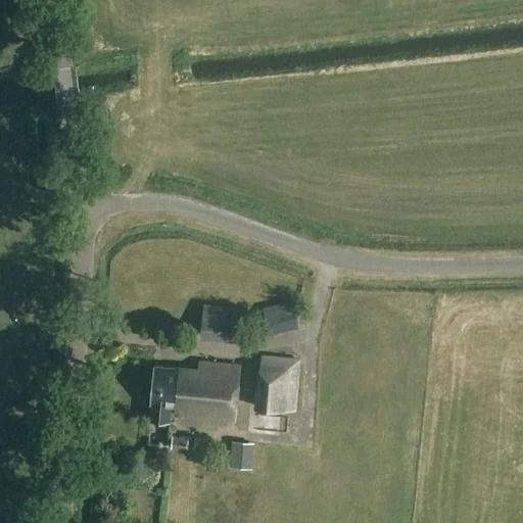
[(264,307),(269,330),(298,323),(293,300),(264,307)]
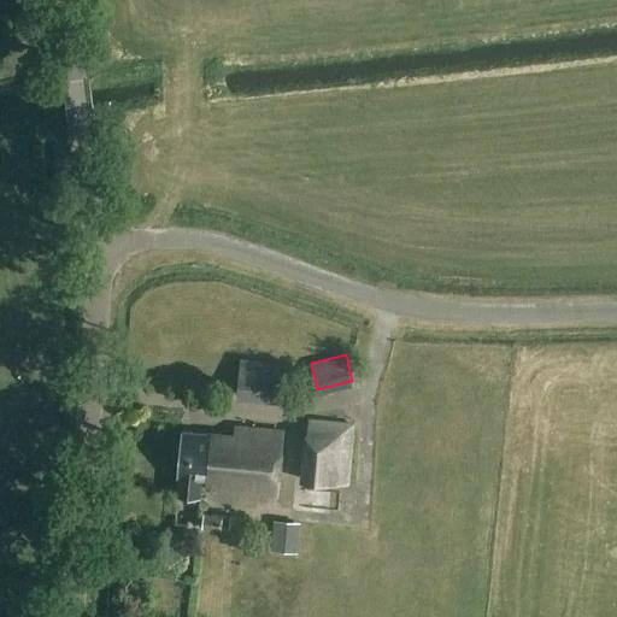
[(283,399),(287,362),(241,357),(236,394),(283,399)]
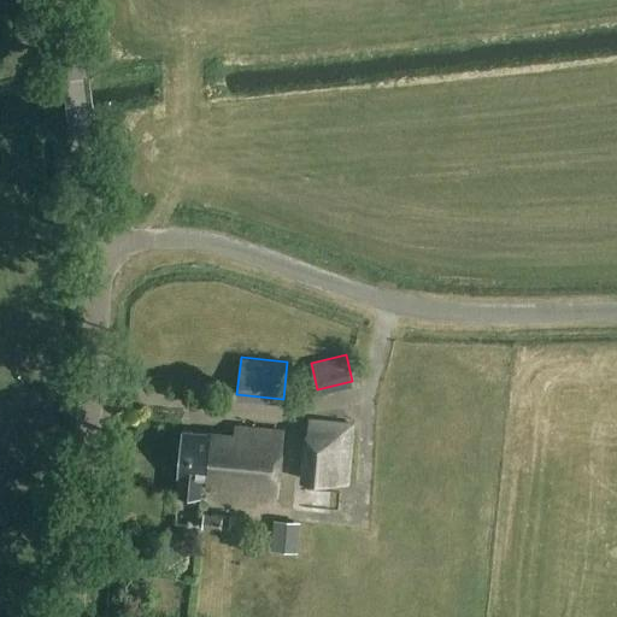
[(348,486),(353,425),(310,422),(304,481),(348,486)]
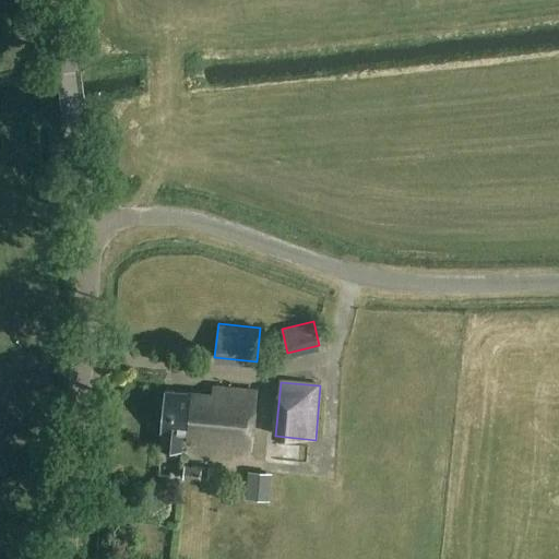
[(253,449),(259,392),(214,388),(214,395),(166,391),(161,451),(182,452),(183,438),(190,438),(190,443),(253,449)]
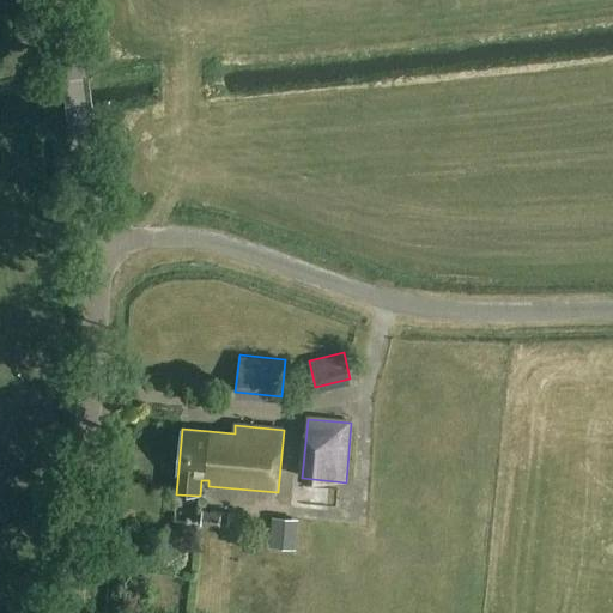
[(228,527),(229,514),(202,510),(201,525),(228,527)]
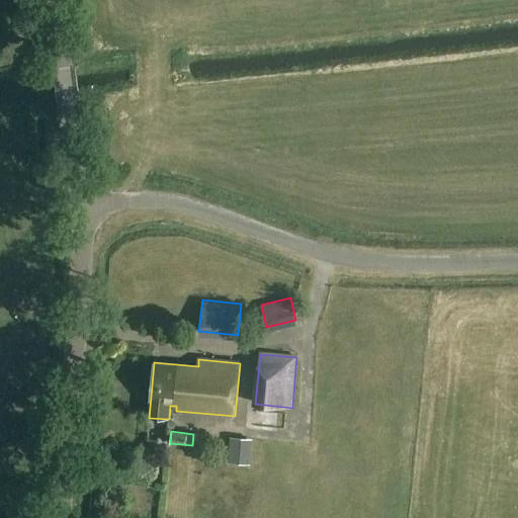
[(229,449),(228,462),(249,463),(250,451),(251,439),(247,439),(230,438),(229,449)]
